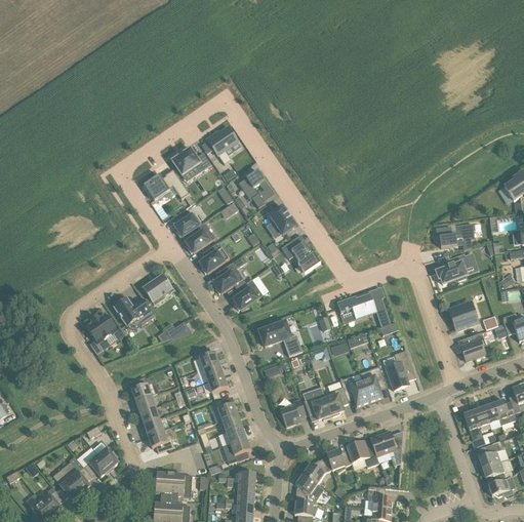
[(214,132),(205,138),(217,156),(223,163),(230,159),(224,151),(238,142),(228,127),(216,134),(214,132)]
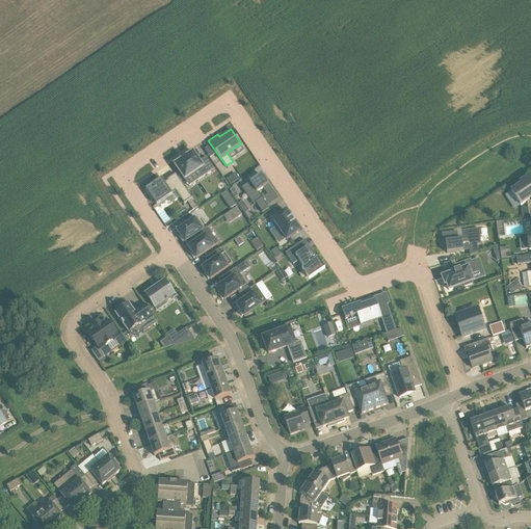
[(174,162),(184,178),(201,166),(205,173),(213,167),(205,155),(198,159),(192,150),(185,155),(184,154),(180,157),(181,158),(174,162)]
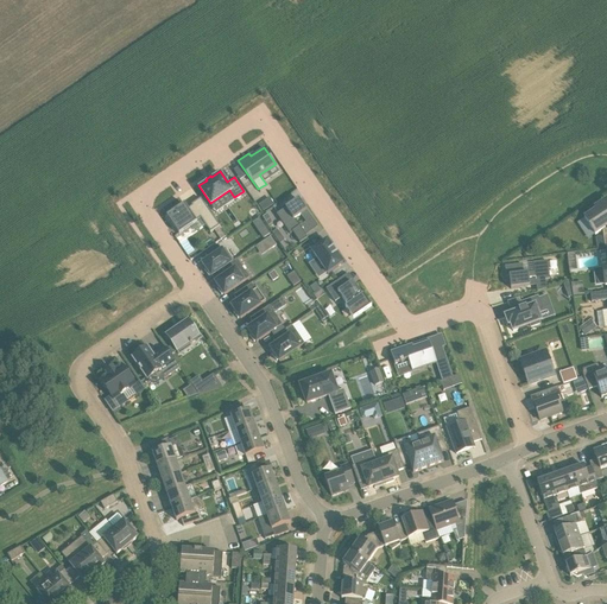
[(165,214),(178,233),(196,220),(195,218),(200,216),(209,230),(219,223),(200,196),(190,202),(191,203),(187,207),(183,202),(165,214)]
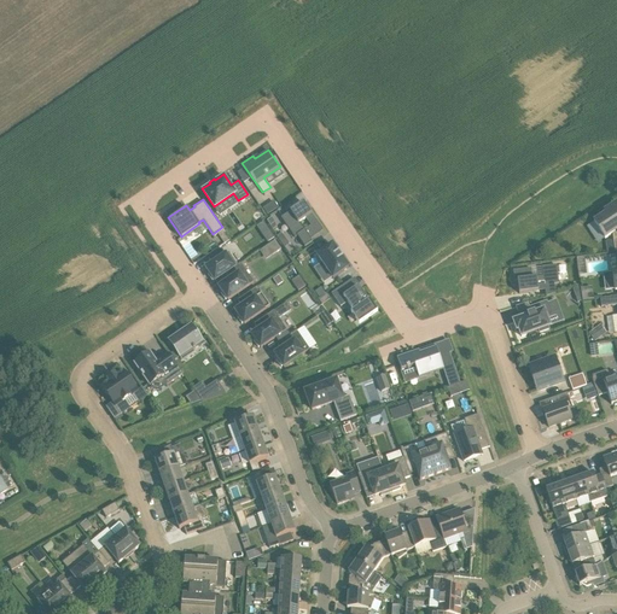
[(309,237),(321,228),(309,210),(303,200),(301,202),(280,215),(294,235),(297,234),(304,244),(312,239),(309,237)]
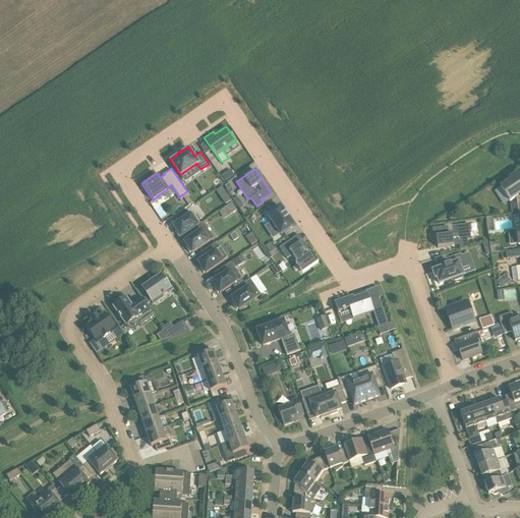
[(519,169),(508,176),(510,178),(500,184),(509,198),(515,194),(517,209),(519,209),(519,169)]
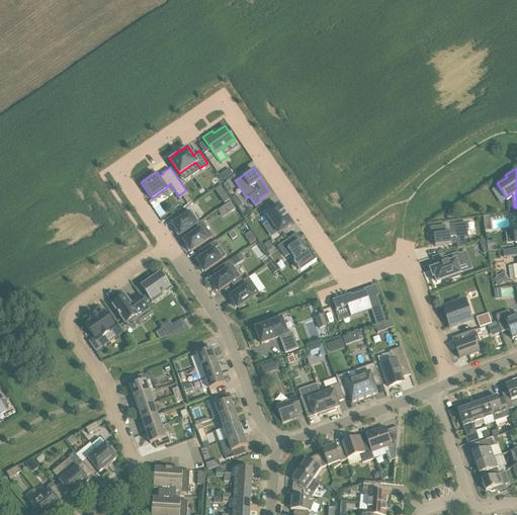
[(224,203),(229,211),(235,207),(230,199),(224,203)]
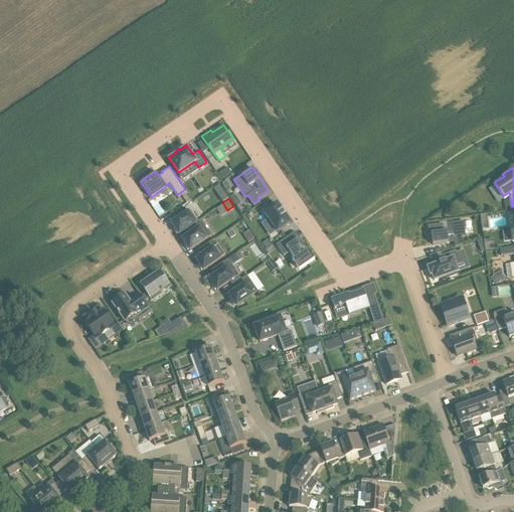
[(285,213),(282,209),(277,202),(264,210),(277,230),(290,221),(285,213)]
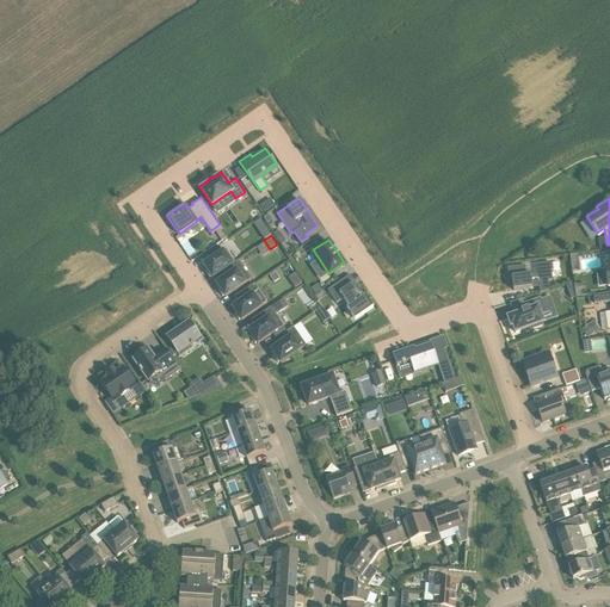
[(217,271),(234,260),(226,247),(222,249),(219,243),(205,252),(209,258),(203,262),(205,267),(204,268),(209,274),(210,274),(211,276),(217,271)]
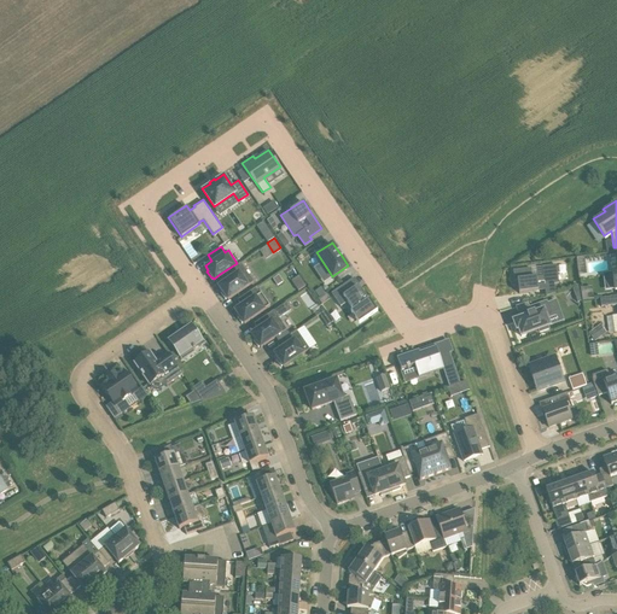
[(227,297),(252,280),(239,261),(237,263),(220,274),(225,280),(217,285),(221,288),(220,290),(225,297),(226,296),(227,297)]
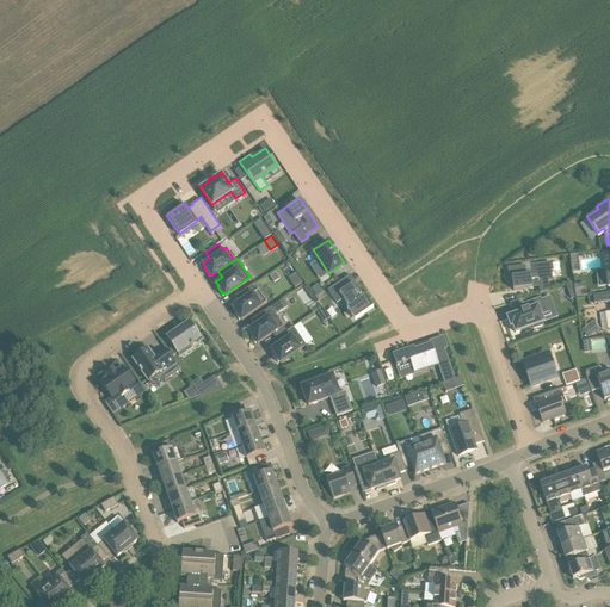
[(524,261),(506,264),(507,274),(511,274),(512,286),(527,285),(537,282),(538,290),(552,285),(550,272),(553,272),(552,258),(537,260),(540,270),(525,271),(524,261)]
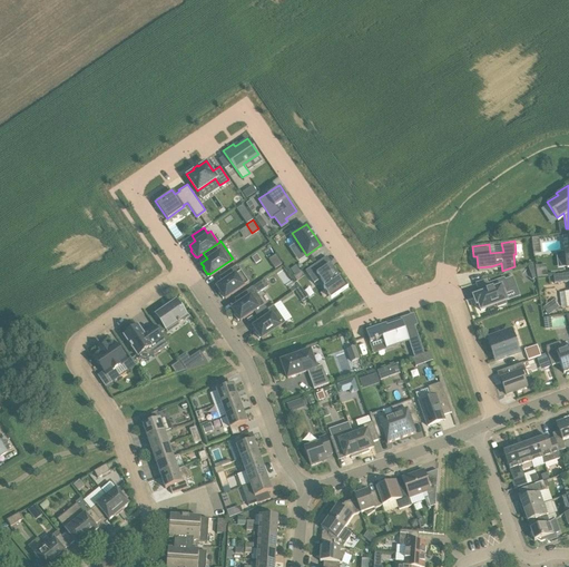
[(251,255),(255,262),(261,257),(256,252),(251,255)]
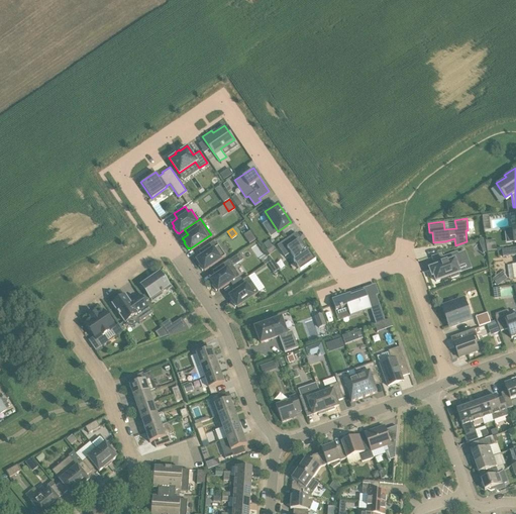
[(249,239),(254,235),(249,228),(243,232),(249,239)]
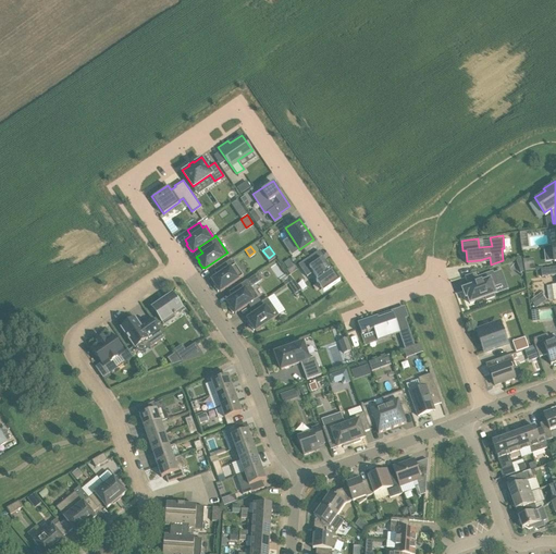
[(311,254),(298,262),(307,274),(312,271),(318,278),(320,277),(328,286),(335,280),(337,278),(335,274),(335,273),(330,265),(328,266),(321,257),(317,260),(311,254)]
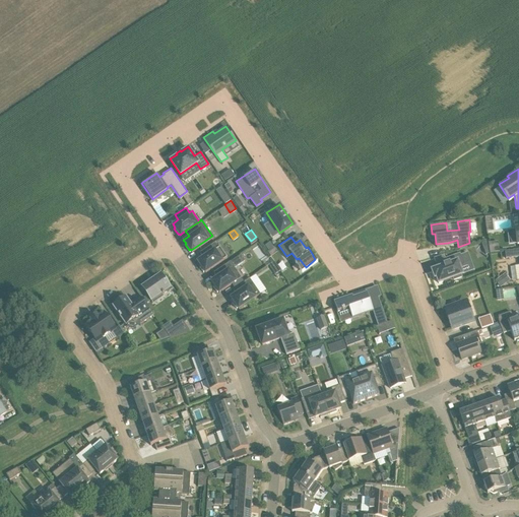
[(499,248),(498,238),(489,240),(490,249),(499,248)]
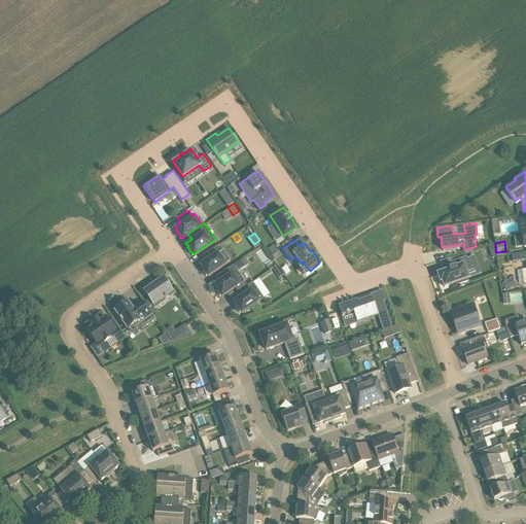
[(207,274),(230,258),(218,243),(202,254),(205,259),(200,263),(203,267),(201,268),(205,274),(207,273),(207,274)]
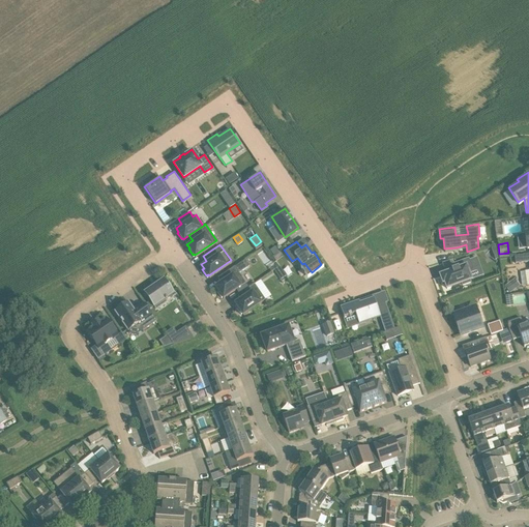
[(272,253),(277,250),(274,244),(269,247),(272,253)]
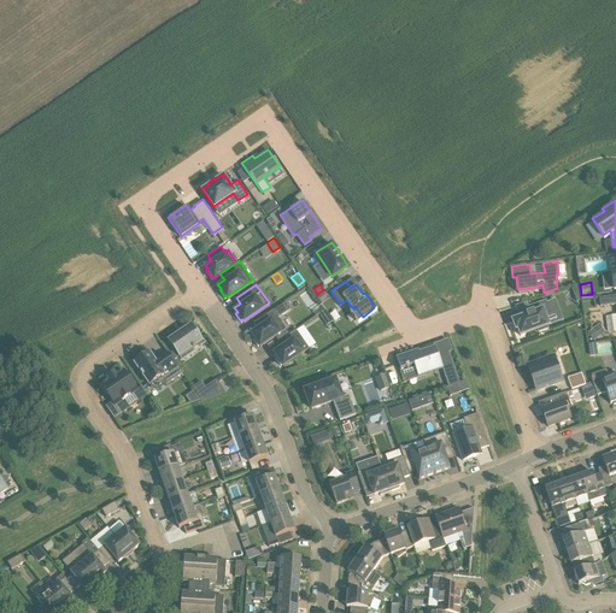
[(327,298),(323,292),(316,296),(321,302),(327,298)]
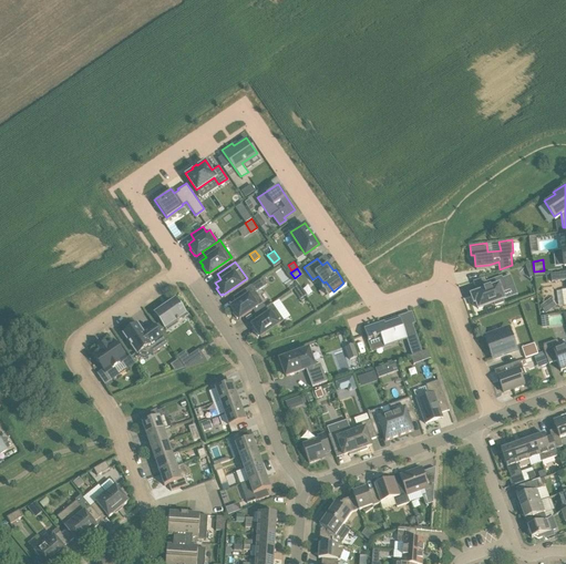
[(565,269),(549,272),(549,273),(551,279),(565,277),(565,269)]
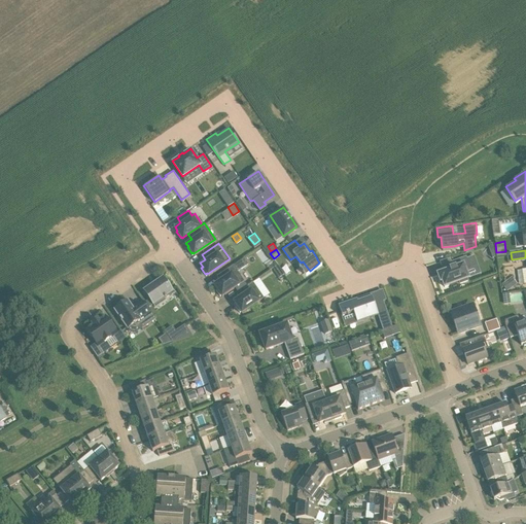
[(449,268),(436,272),(440,280),(442,279),(444,285),(458,279),(459,281),(466,278),(466,277),(467,276),(464,268),(469,266),(465,254),(451,259),(453,266),(449,267),(449,268)]
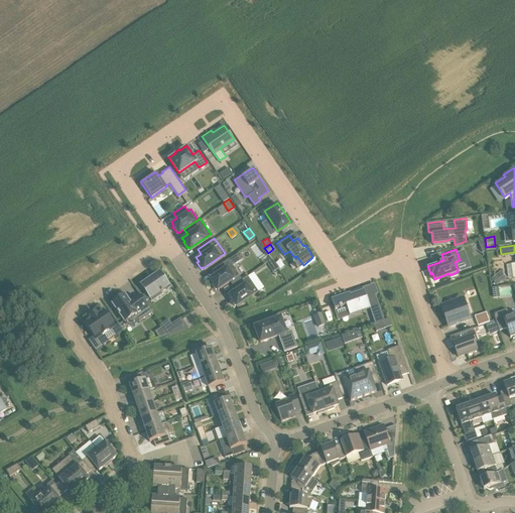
[(238,273),(232,264),(228,258),(212,269),(215,274),(210,277),(212,281),(211,282),(215,288),(216,287),(217,288),(238,273)]
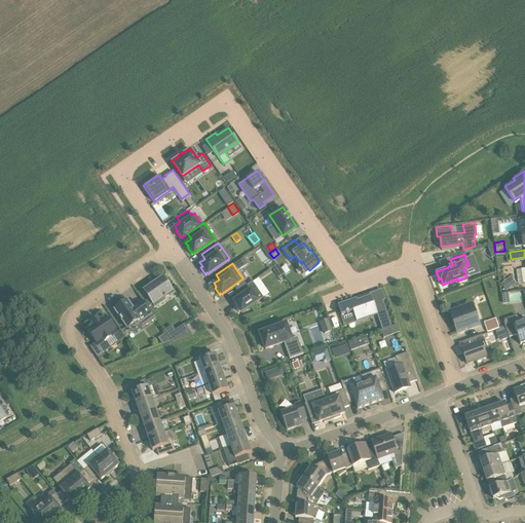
[(173,289),(162,273),(142,288),(152,303),(163,295),(163,296),(165,295),(165,294),(173,289)]
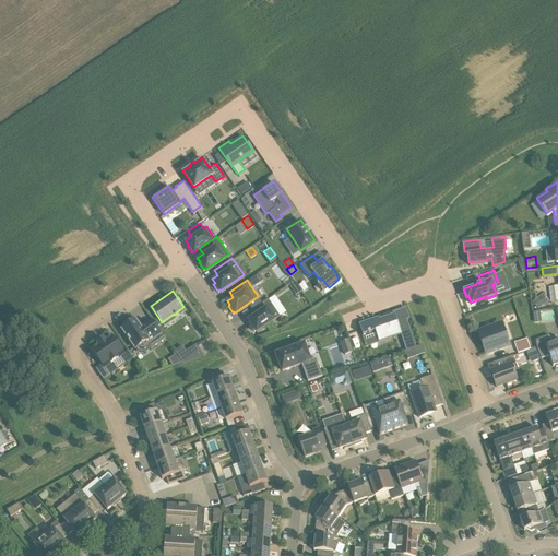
[(548,298),(543,291),(532,298),(537,306),(548,298)]
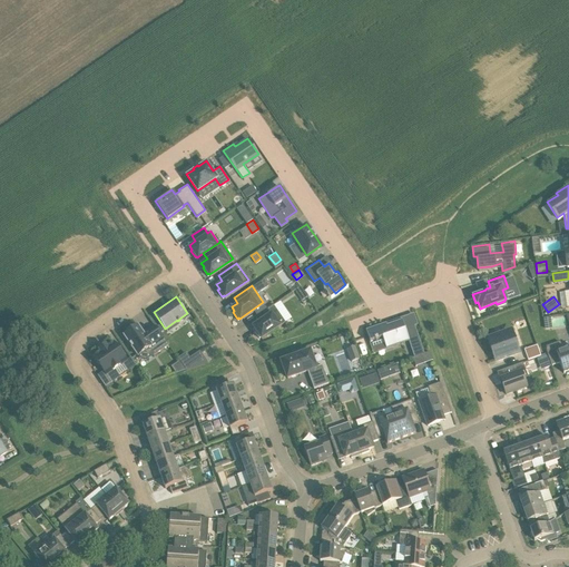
[(281,299),(275,302),(284,319),(291,315),(281,299)]
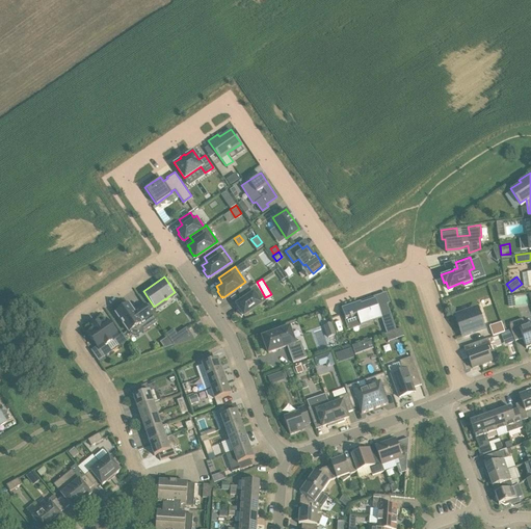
[(243,314),(266,298),(255,283),(238,294),(241,299),(236,302),(238,307),(237,308),(241,314),(242,313),(243,314)]
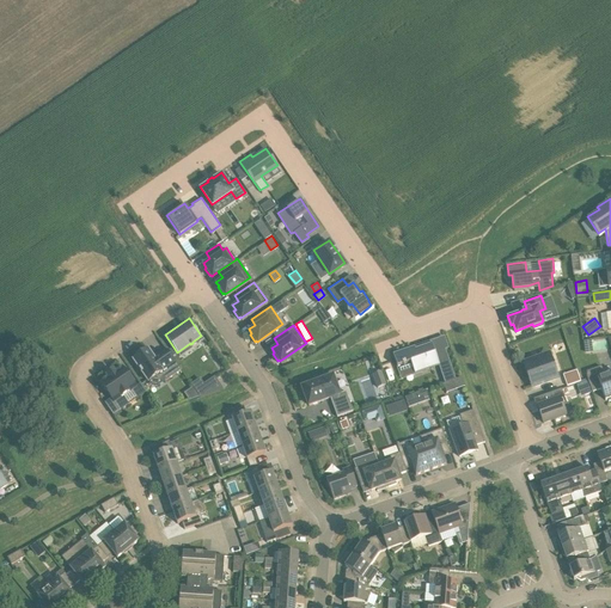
[(444,366),(454,362),(448,345),(438,349),(434,341),(423,344),(421,339),(397,349),(401,362),(415,357),(419,368),(441,360),(444,366)]
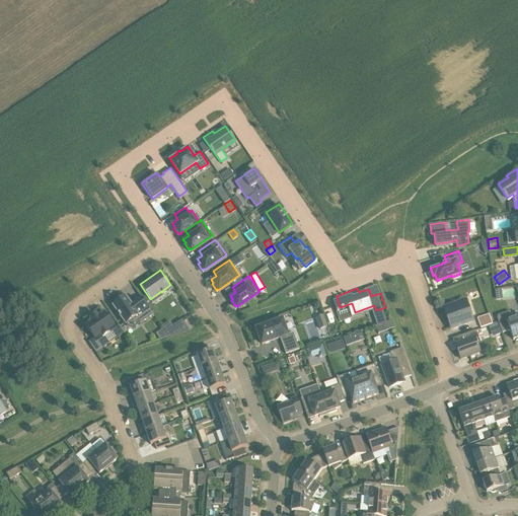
[(141,295),(140,295),(142,297),(132,304),(130,302),(125,295),(122,297),(121,295),(115,300),(116,301),(113,303),(125,321),(131,317),(133,319),(135,319),(137,318),(139,321),(153,312),(141,295)]
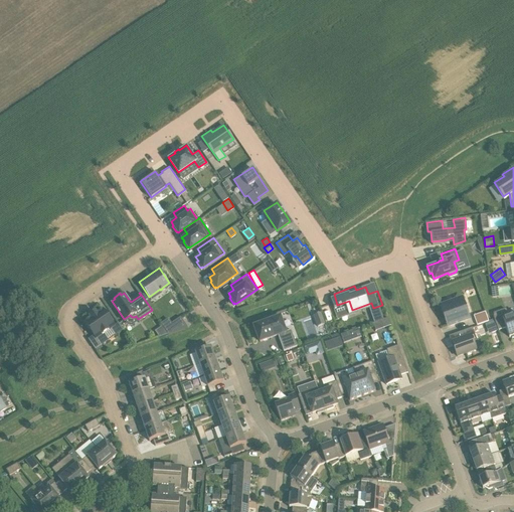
[(442,304),(449,322),(466,316),(460,298),(442,304)]
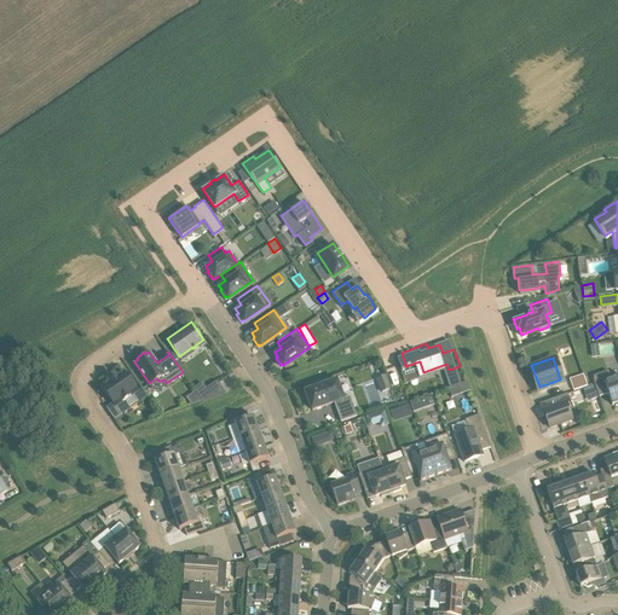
[(617,373),(611,377),(607,369),(593,373),(593,381),(598,394),(607,390),(612,402),(612,401),(614,404),(617,401),(617,373)]
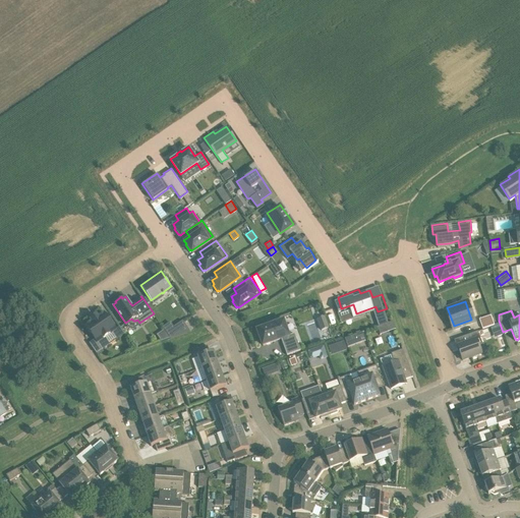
[(115,328),(104,311),(97,315),(96,313),(90,318),(92,320),(84,324),(94,337),(89,341),(96,351),(102,347),(97,341),(115,328)]
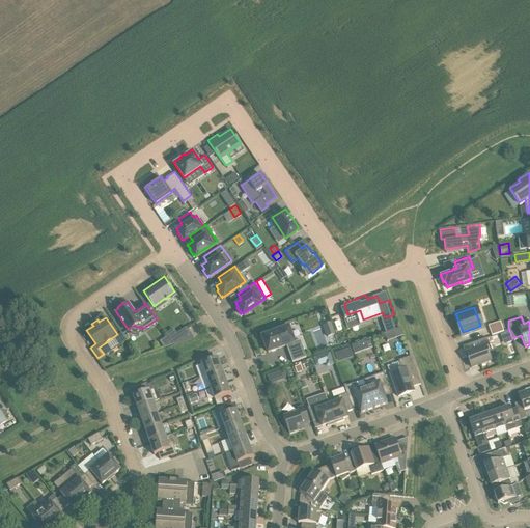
[(499,318),(487,323),(491,333),(503,329),(499,318)]
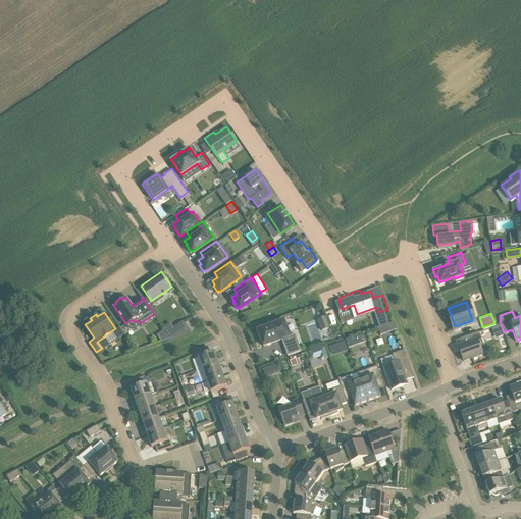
[(257,328),(263,344),(280,338),(283,345),(297,340),(295,332),(291,333),(284,317),(265,324),(264,323),(259,325),(259,328),(257,328)]
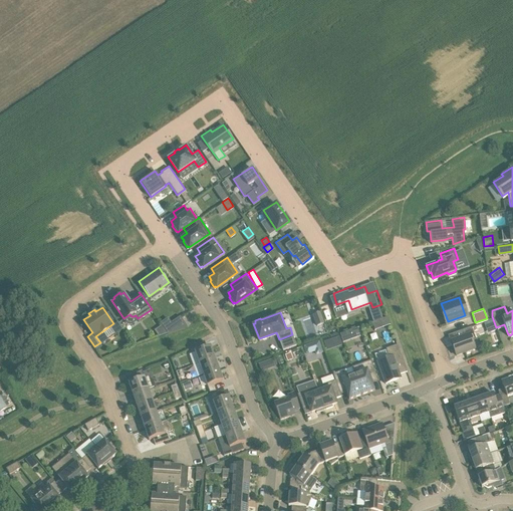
[(168,315),(160,320),(167,331),(186,324),(180,314),(171,320),(168,315)]
